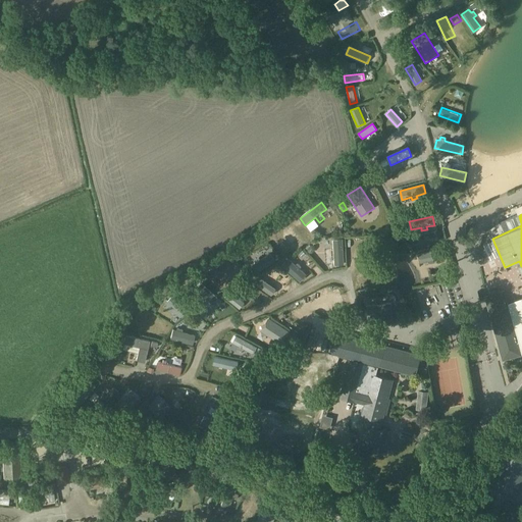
[(289,247),(298,237),(292,230),(288,236),(281,230),(277,237),(289,247)]
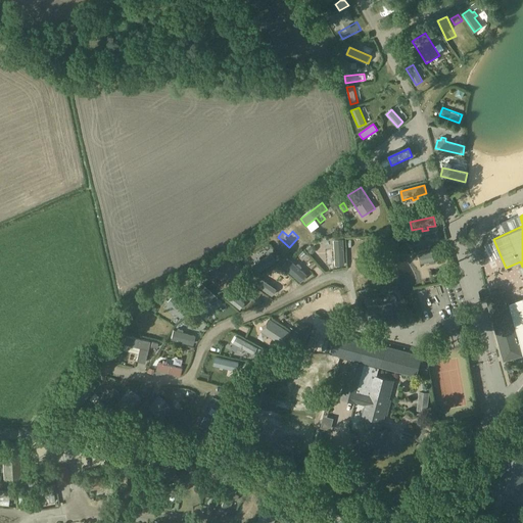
[(331,250),(332,255),(334,255),(335,265),(344,265),(342,239),(333,239),(334,250),(331,250)]
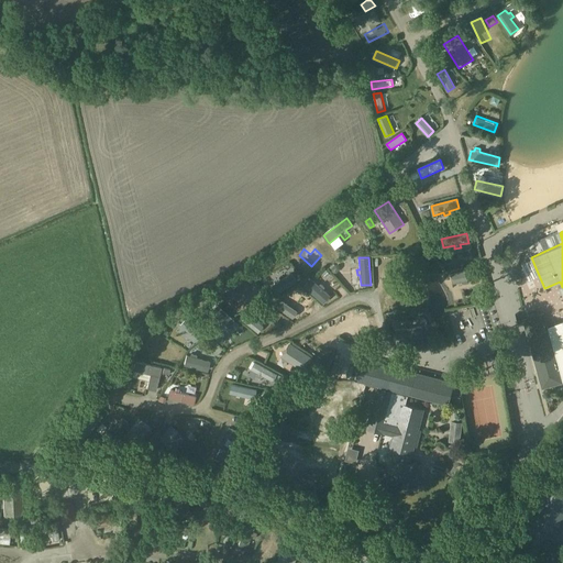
[(477,268),(451,274),(453,284),(464,282),(464,284),(471,283),(470,279),(479,277),(477,268)]
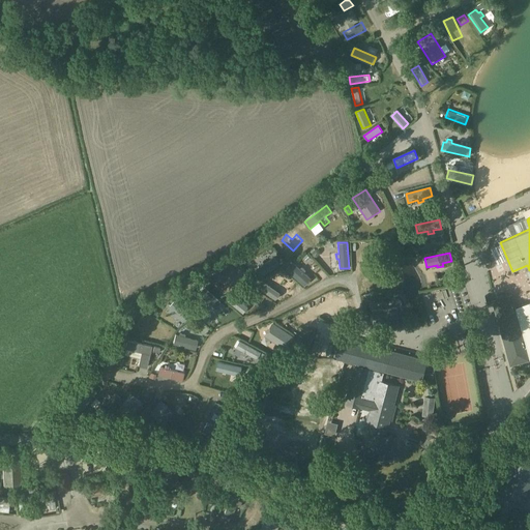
[(274,257),(256,269),(262,276),(280,265),(274,257)]
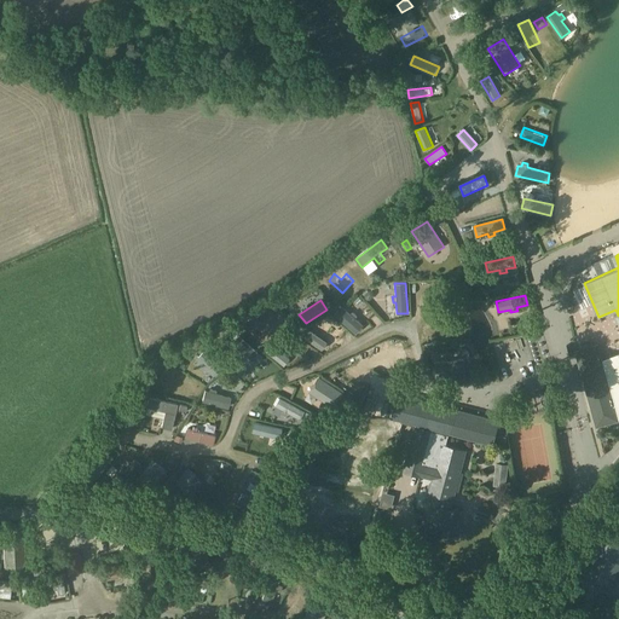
[(363,324),(341,306),(334,314),(354,333),(363,324)]
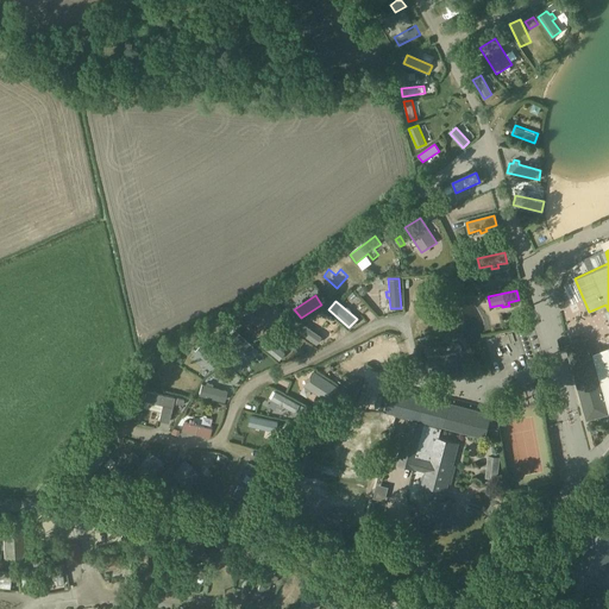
[(419,325),(447,324),(447,306),(418,308),(419,325)]
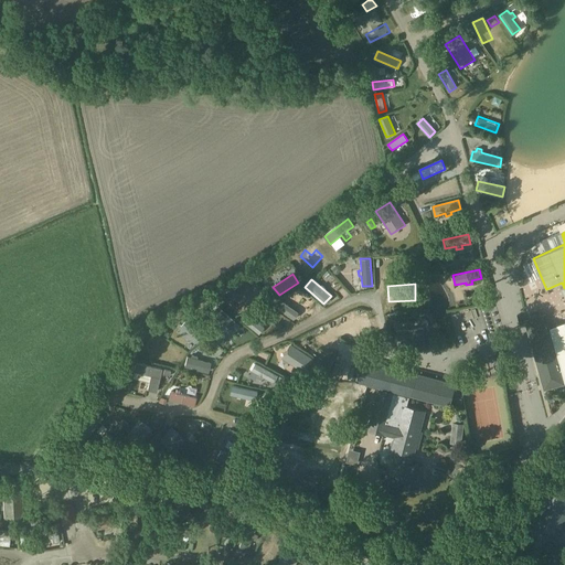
[(294,319),(298,312),(288,306),(291,301),(287,299),(284,302),(280,299),(275,307),(294,319)]
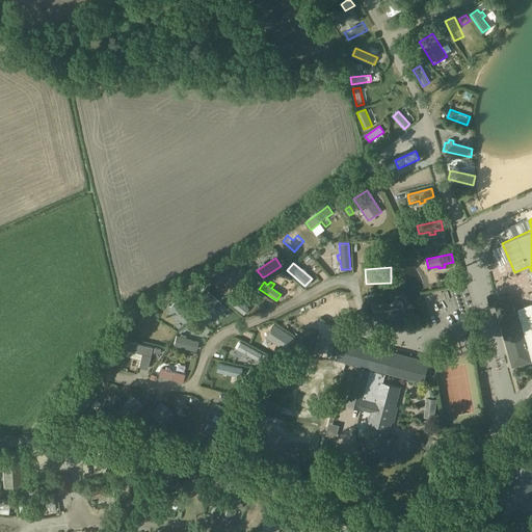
[(206,289),(195,300),(211,316),(221,304),(206,289)]
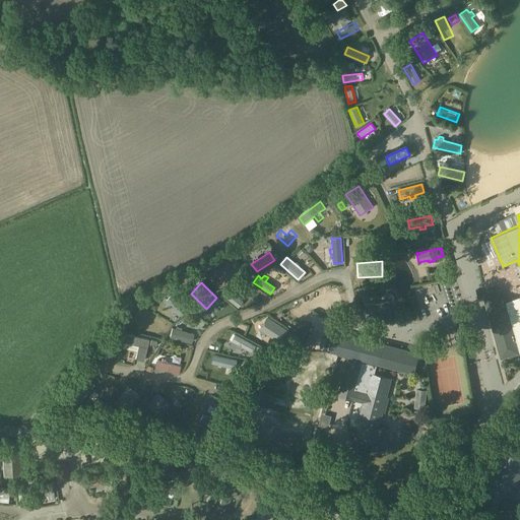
[(234,288),(232,291),(228,288),(222,295),(239,308),(244,302),(235,295),(237,291),(234,288)]
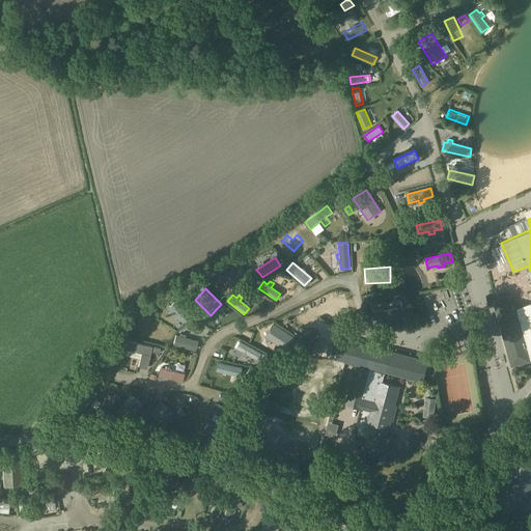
[(449,296),(442,298),(448,319),(456,317),(449,296)]
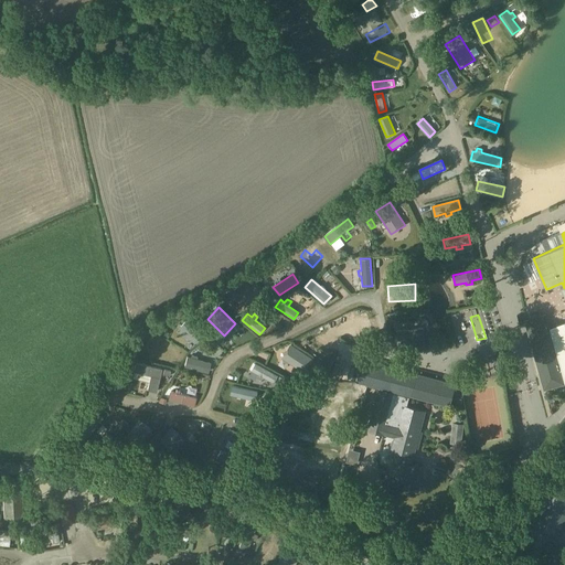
[(545,315),(524,320),(542,388),(563,384),(545,315)]
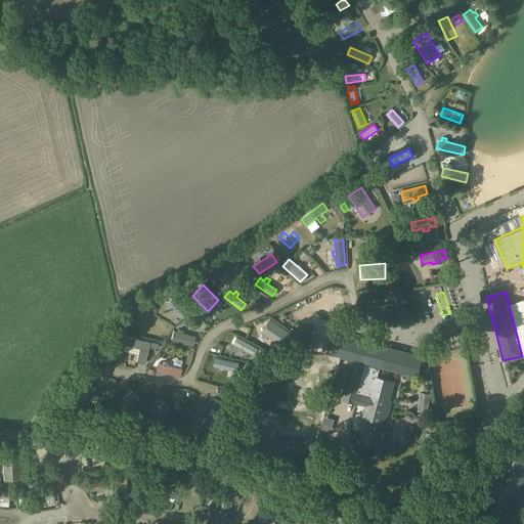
[(432,293),(425,296),(430,313),(438,311),(432,293)]
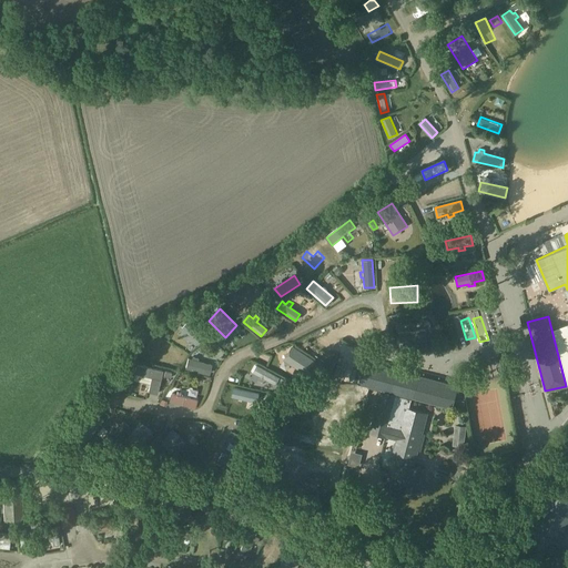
[(186,322),(181,330),(199,345),(205,337),(186,322)]
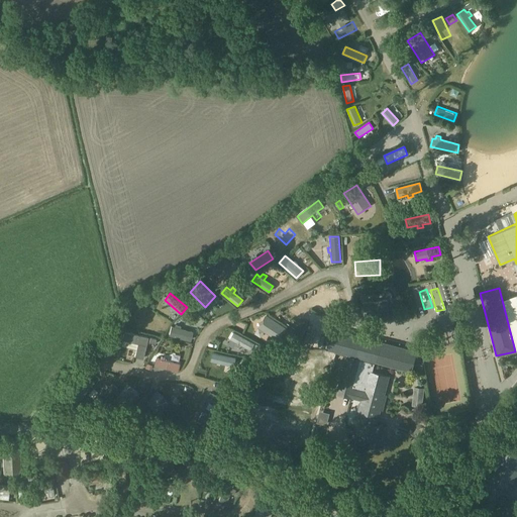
[(382,302),(365,303),(366,320),(388,319),(387,302),(386,301),(383,301),(382,302)]
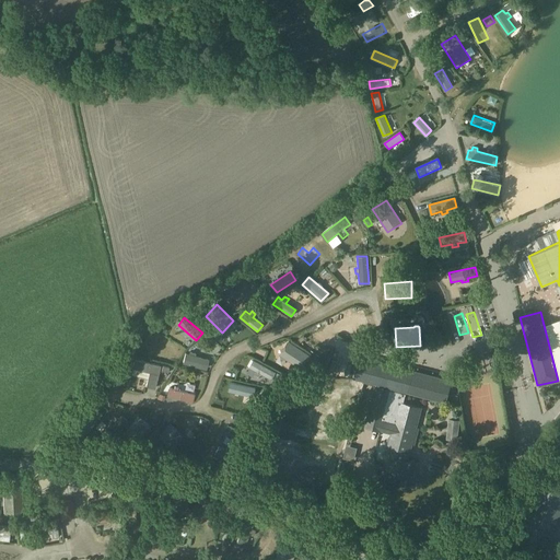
[(172,342),(174,336),(167,334),(165,340),(172,342)]
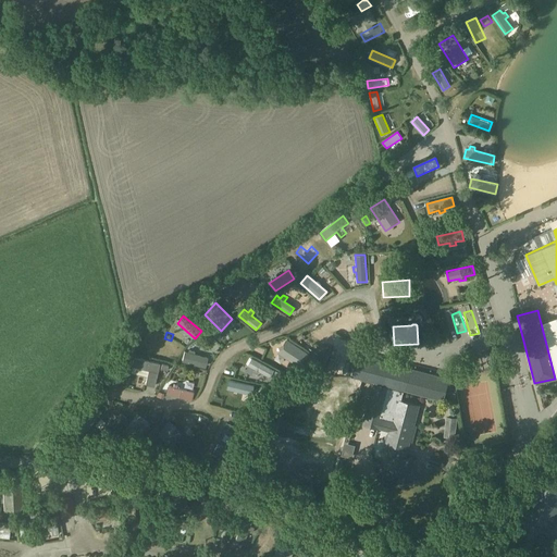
[(286,341),(277,354),(300,369),(309,356),(286,341)]
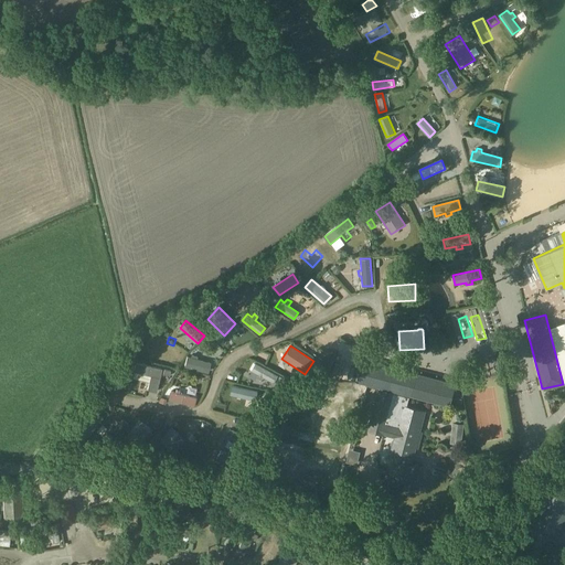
[(188,358),(185,368),(206,373),(209,363),(195,360),(196,358),(191,356),(191,359),(188,358)]
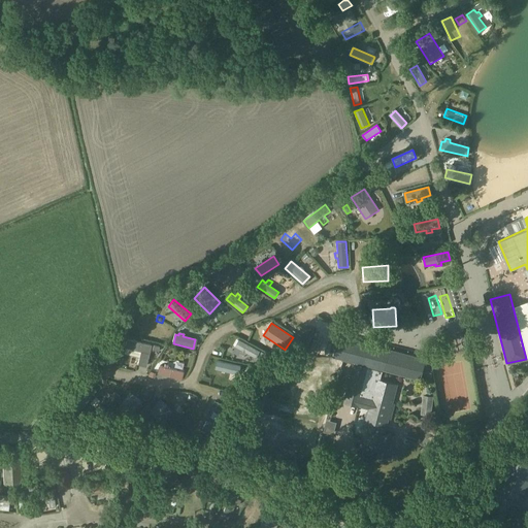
[(339,337),(334,358),(347,361),(354,363),(368,367),(367,368),(382,371),(410,378),(421,382),(427,360),(417,357),(388,350),(367,344),(351,340),(339,337)]
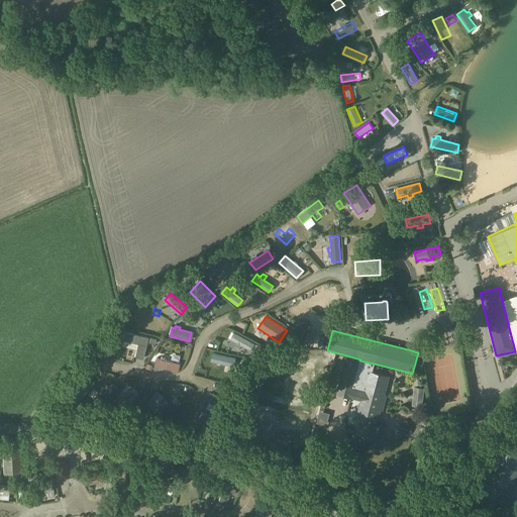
[(124,331),(122,339),(137,343),(136,349),(134,356),(142,358),(147,337),(124,331)]
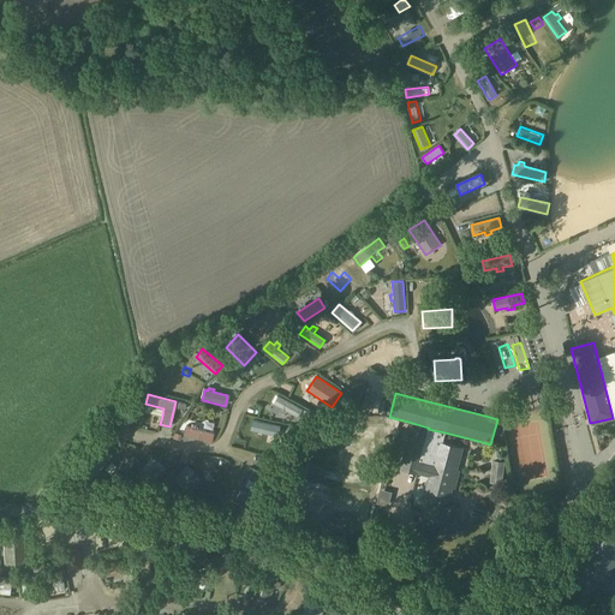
[(274,404),(298,417),(303,410),(278,395),(274,404)]
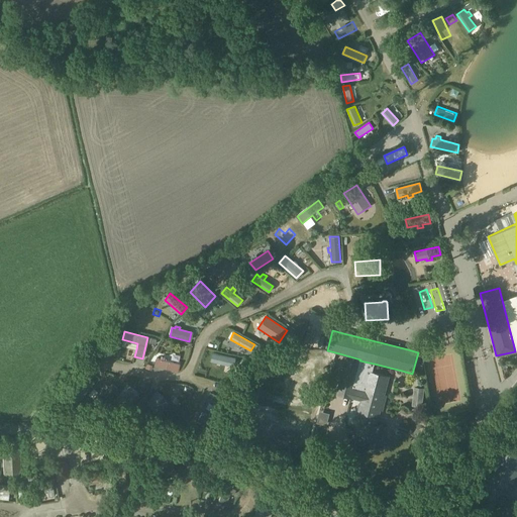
[(211,360),(233,367),(235,358),(213,352),(211,360)]
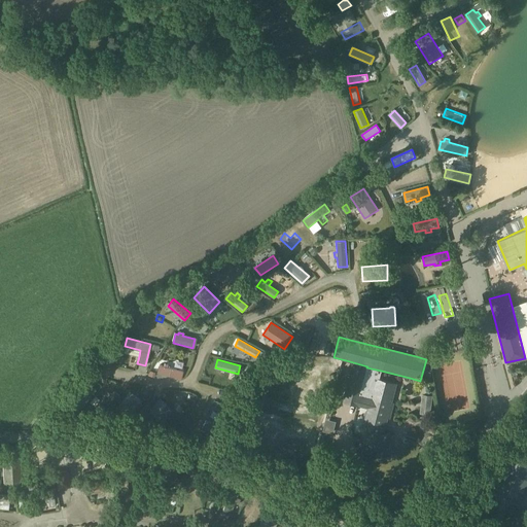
[(353,362),(343,401),(358,405),(369,408),(363,428),(366,429),(363,441),(362,445),(365,448),(369,449),(373,447),(374,444),(389,448),(392,435),(384,432),(387,418),(389,419),(393,403),(390,402),(395,384),(379,380),(381,371),(366,367),(367,366),(353,362)]
